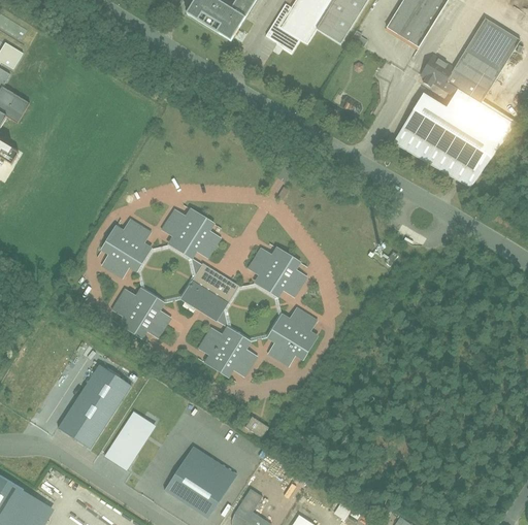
[(188,0),(183,10),(232,41),(257,0),(234,0),(231,6),(221,0),(188,0)]
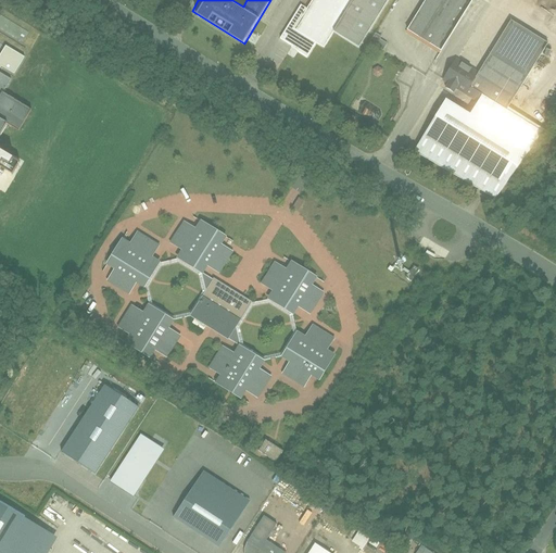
[(336,29),(359,46),(390,0),(308,0),(304,8),(301,5),(279,38),(308,58),(318,44),(324,48),(336,29)]
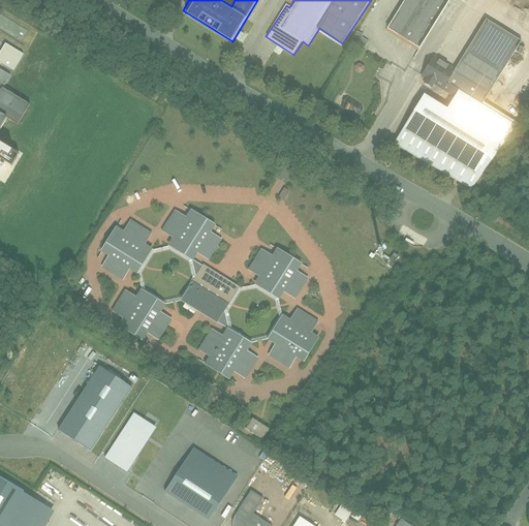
[(402,0),(390,24),(424,43),(447,0),(402,0)]
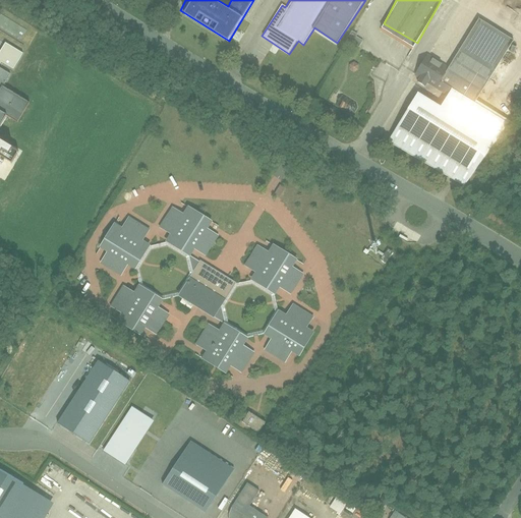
[(388,139),(464,184),(510,119),(476,99),(513,38),(477,16),(449,65),(426,52),(413,74),(447,94),(441,105),(417,91),(388,139)]
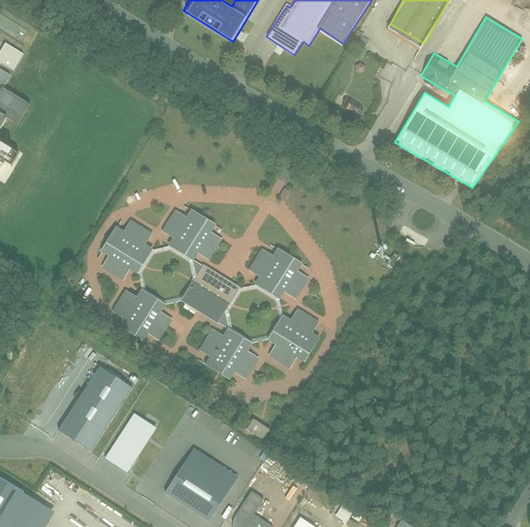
[(0,125),(6,115),(18,121),(29,103),(7,89),(2,86),(10,74),(0,66),(0,125)]
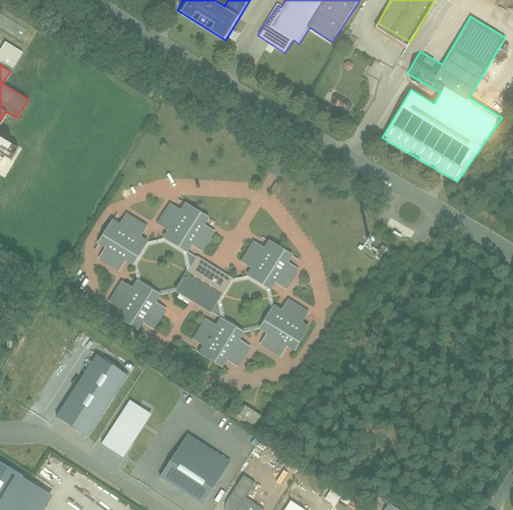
[(202,249),(214,229),(204,223),(209,215),(185,200),(180,207),(170,201),(157,222),(167,228),(163,235),(187,251),(192,242),(202,249)]
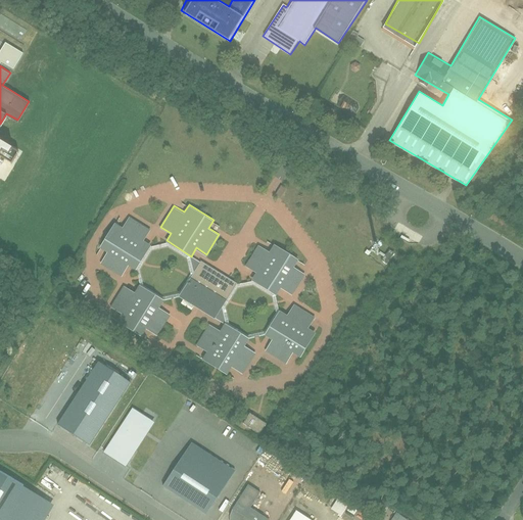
[(123,226),(114,222),(99,246),(107,250),(100,263),(122,275),(128,265),(136,269),(151,244),(144,239),(150,228),(129,216),(123,226)]
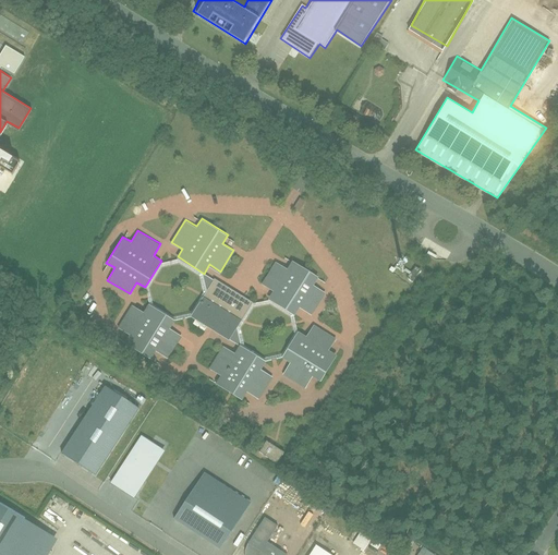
[(312,313),(326,291),(313,284),(318,276),(292,260),(287,267),(276,260),(262,282),(274,290),(269,298),(294,314),(300,305),(312,313)]
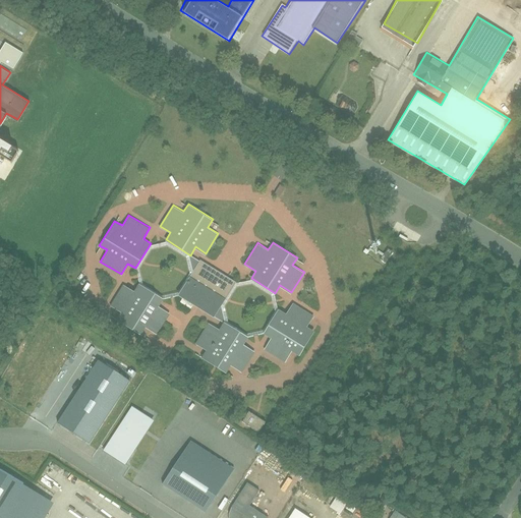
[(385,261),(393,249),(386,245),(379,256),(385,261)]
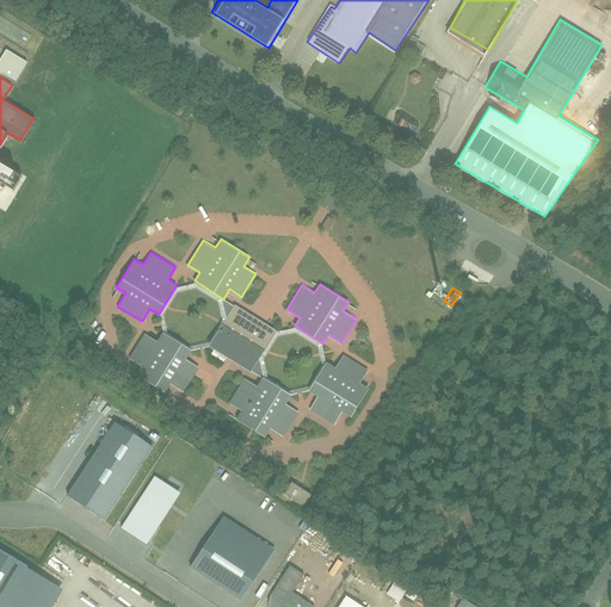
[(209,345),(251,370),(276,329),(235,303),(209,345)]
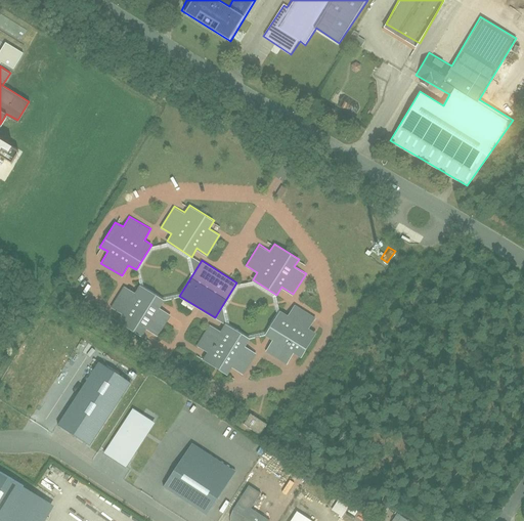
[(160,307),(164,301),(139,285),(135,292),(125,285),(111,306),(122,313),(118,319),(142,336),(147,328),(158,335),(170,314),(160,307)]
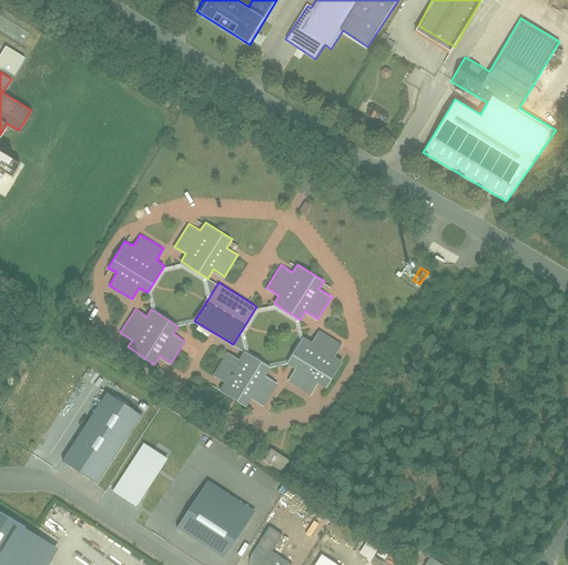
[(287,380),(311,394),(318,382),(326,386),(343,360),(335,354),(342,343),(320,329),(312,341),(303,336),(286,363),(295,369),(287,380)]
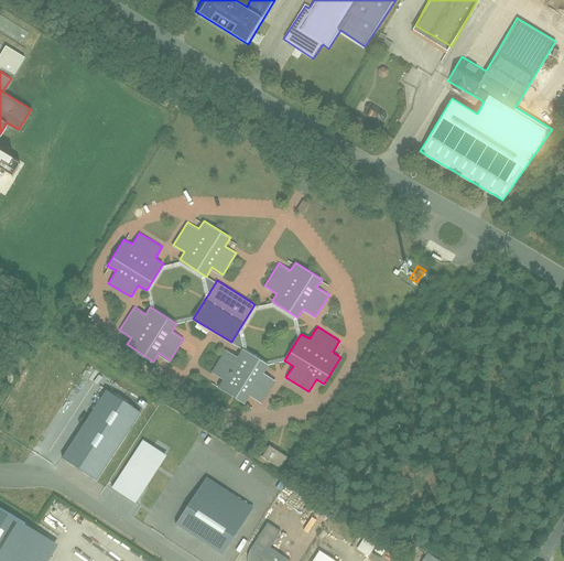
[(263,373),(269,364),(242,347),(237,356),(225,348),(210,370),(224,378),(218,386),(245,402),(250,395),(262,401),(275,380),(263,373)]
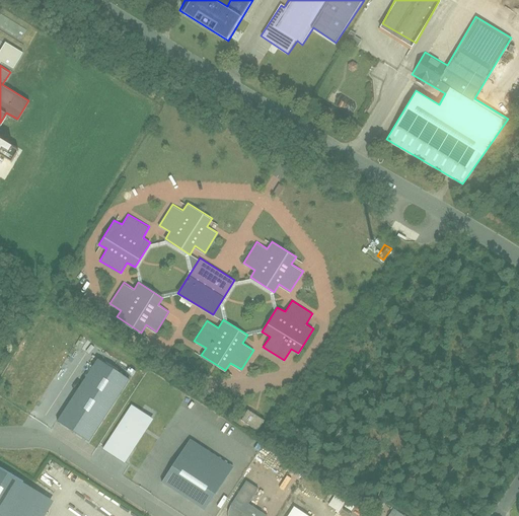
[(97,358),(58,420),(88,439),(129,378),(97,358)]
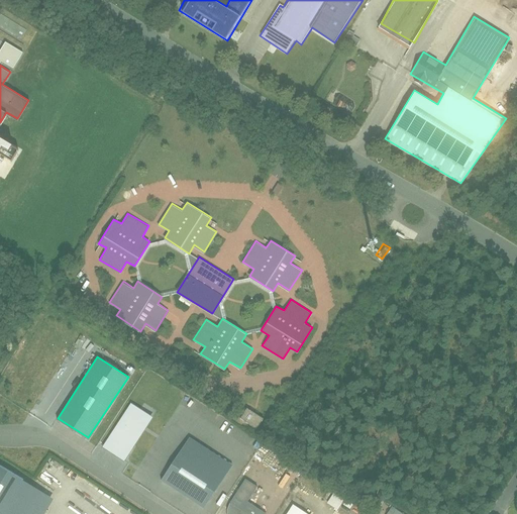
[(131,403),(104,444),(125,458),(152,417),(131,403)]
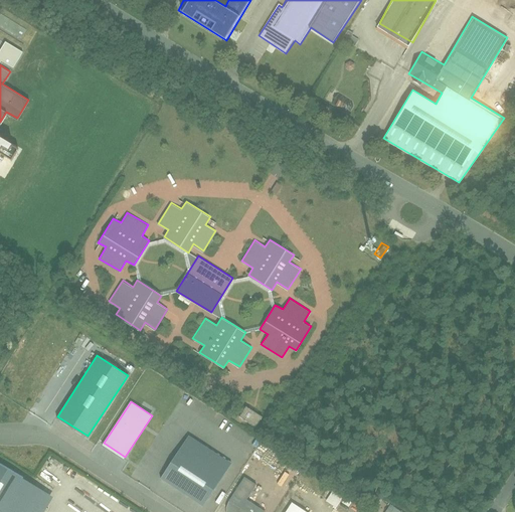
[(237,413),(253,425),(261,415),(243,403),(237,413)]
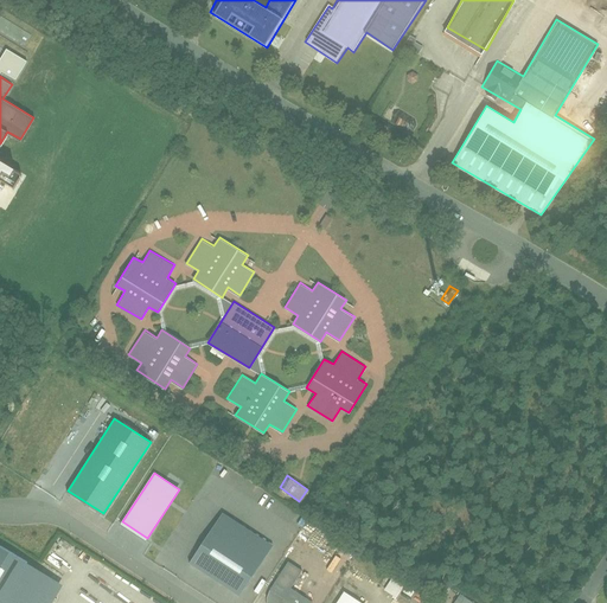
[(236,594),(268,544),(222,514),(190,564),(236,594)]
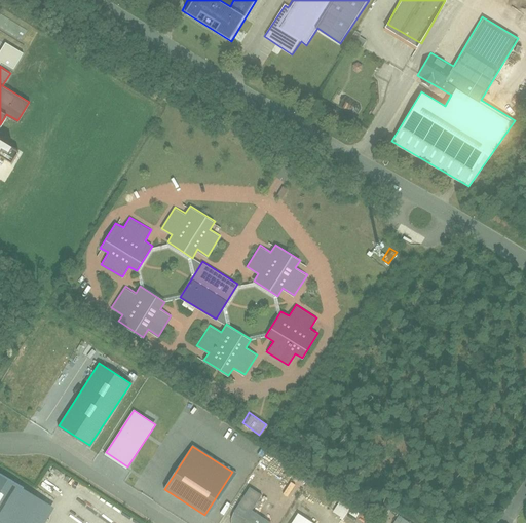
[(0,522),(41,522),(51,506),(0,475),(0,522)]
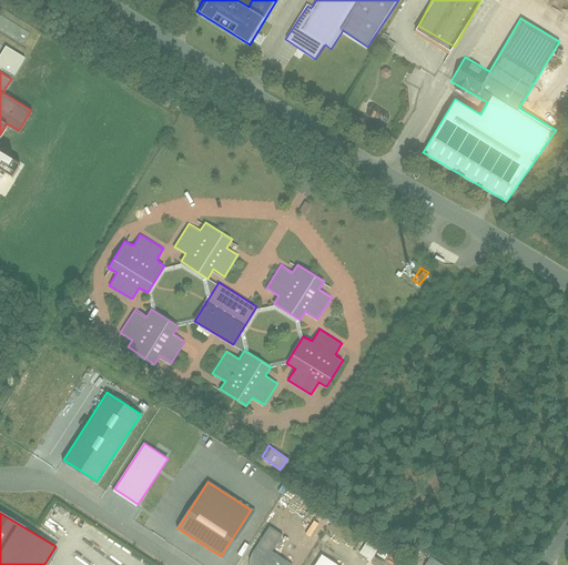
[(310,548),(317,534),(311,531),(304,545),(310,548)]
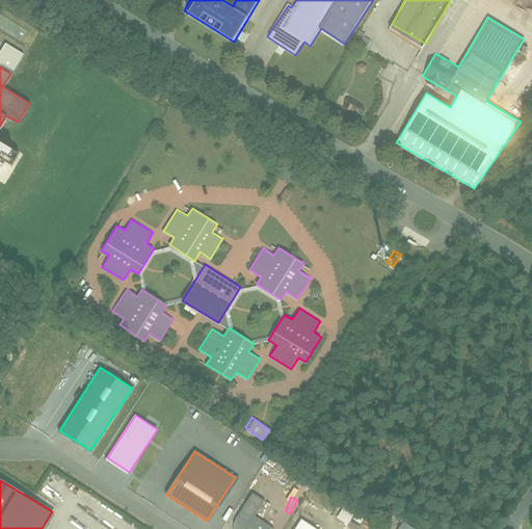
[(341,505),(335,516),(345,522),(351,511),(341,505)]
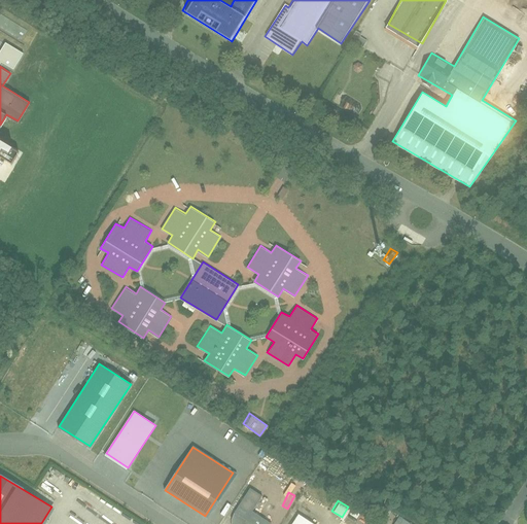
[(258,523),(237,510),(234,518),(235,523),(258,523)]
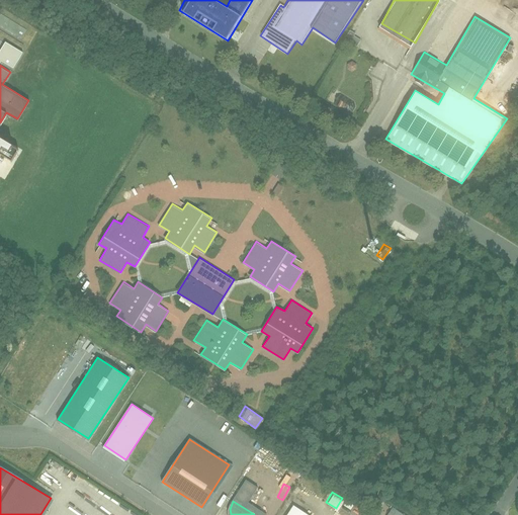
[(307,514),(289,504),(281,514),(307,514)]
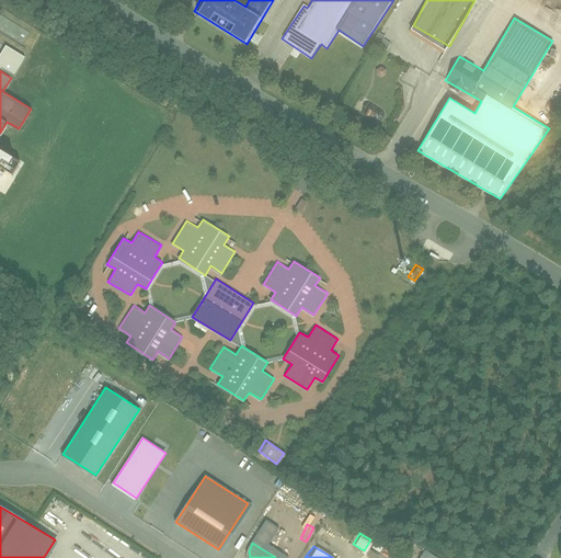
[(438,557),(423,547),(415,557),(416,557),(438,557)]
